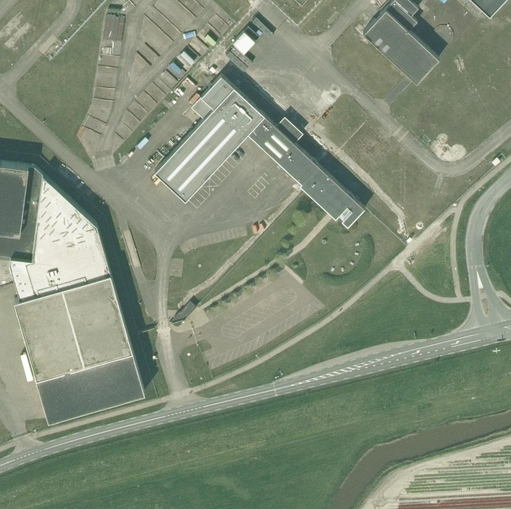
[(121,0),(121,1),(136,10),(142,0),(121,0)]
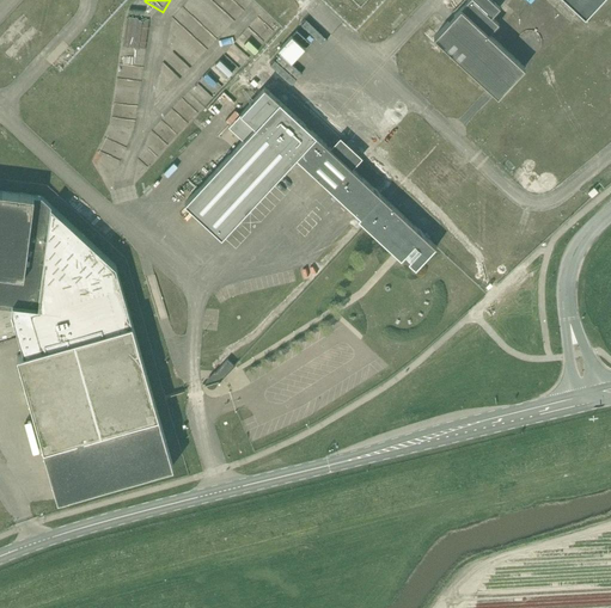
[(496,99),(524,71),(488,37),(498,28),(490,20),(499,11),(487,0),(469,0),(433,41),(496,99)]
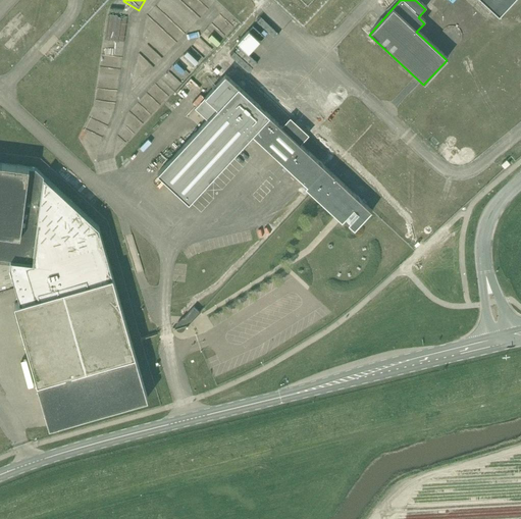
[(514,0),(482,0),(500,15),(514,0)]
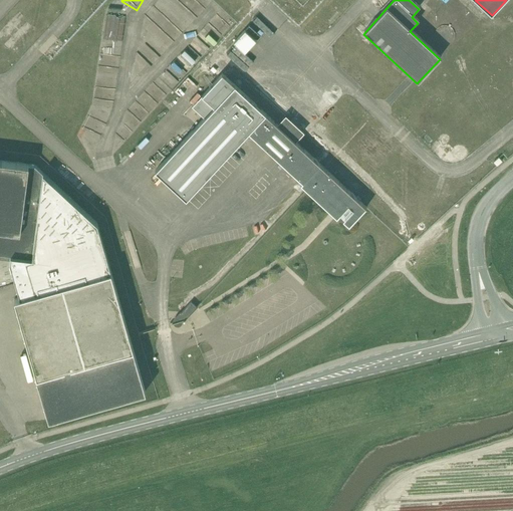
[(171,48),(187,31),(173,18),(157,35),(171,48)]
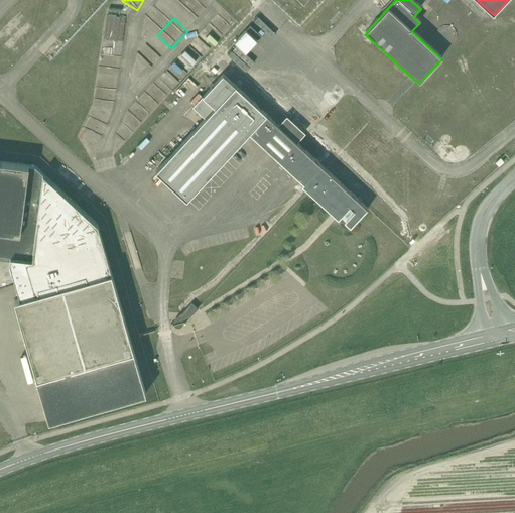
[(435,40),(435,42),(436,43),(437,45),(438,46),(439,47),(441,48),(443,49),(445,49),(446,49),(448,48),(451,48),(452,46),(454,45),(455,44),(455,42),(456,40),(456,38),(455,36),(455,35),(454,33),(453,31),(451,30),(448,29),(447,29),(445,29),(443,29),(441,29),(439,30),(438,31),(437,33),(436,34),(435,36),(435,38),(435,40)]
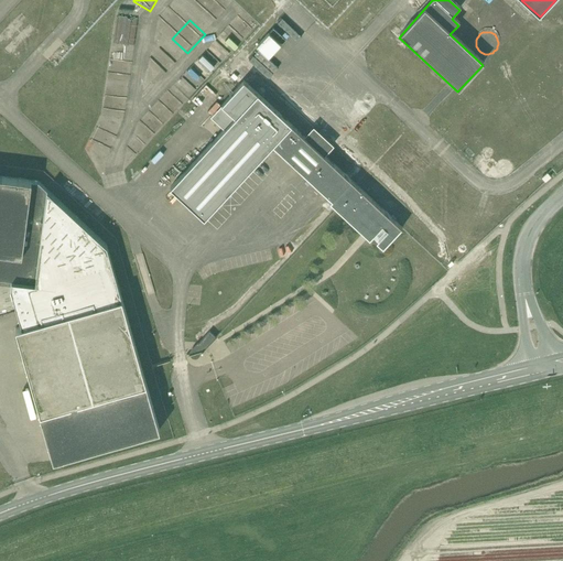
[(279,47),(268,36),(255,50),(267,61),(279,47)]
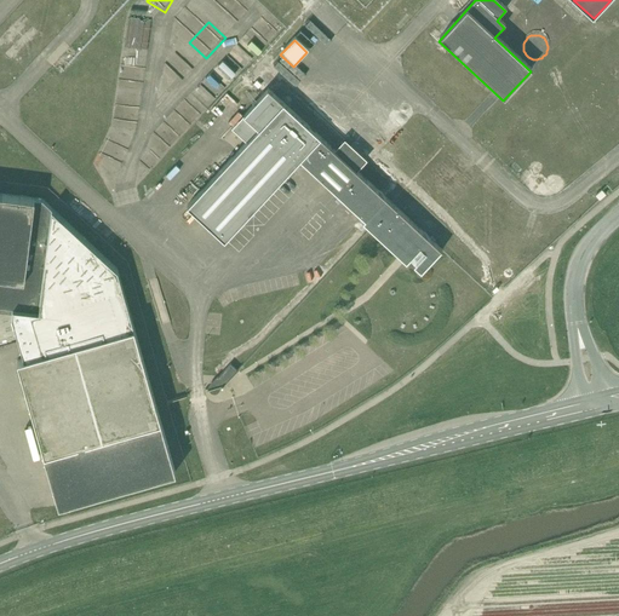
[(420,275),(441,253),(267,92),(242,119),(257,132),(187,208),(223,243),(299,162),(364,223),(361,225),(399,259),(402,254),(416,265),(412,268),(420,275)]
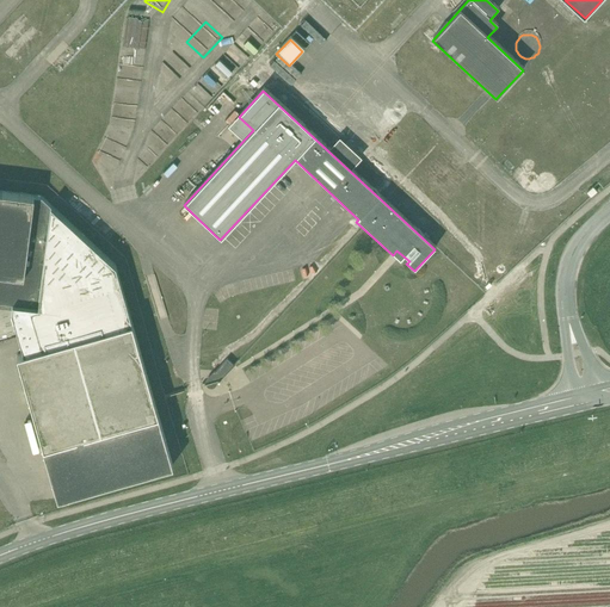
[(590,200),(596,194),(592,190),(585,196),(590,200)]
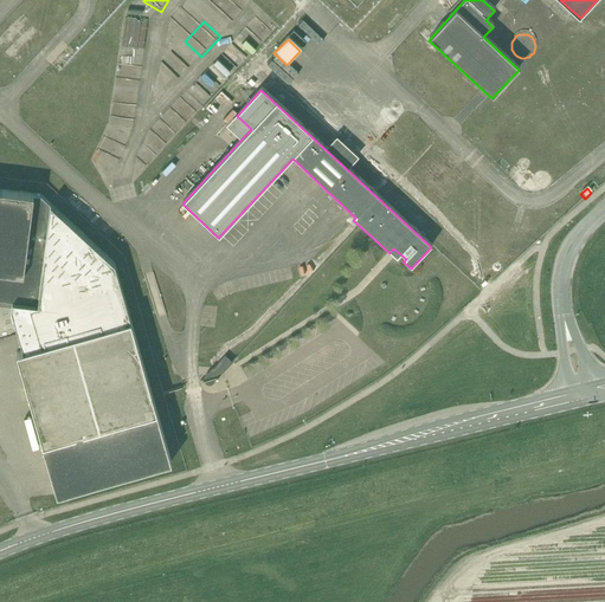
[(40,198),(0,192),(0,308),(11,310),(11,311),(23,353),(15,354),(42,447),(56,497),(171,465),(114,266),(40,198)]
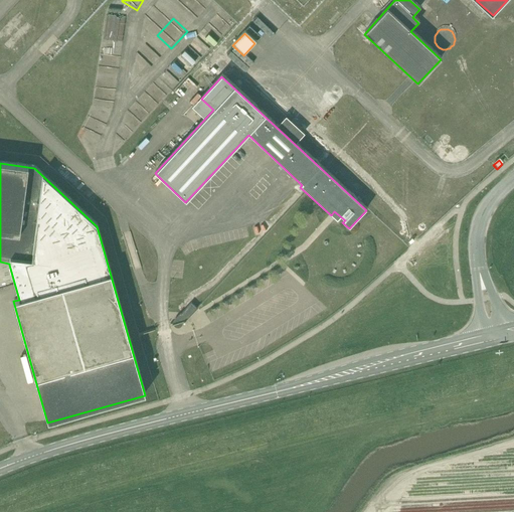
[(181,325),(181,324),(185,323),(196,311),(190,305),(174,323),(173,323),(173,324),(173,325),(173,326),(171,326),(172,327),(174,326),(174,327),(175,328),(176,328),(177,329),(178,329),(179,328),(180,327),(180,326),(181,326),(181,325)]
